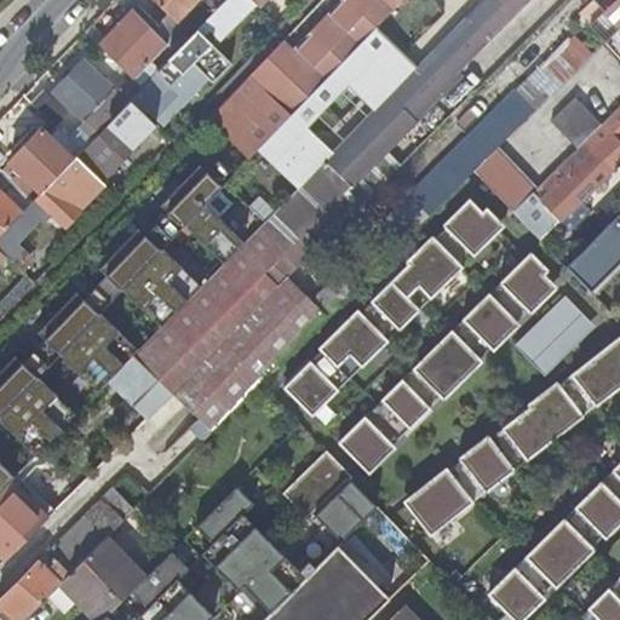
[(484,0),(420,65),(375,113),(336,153),(300,189),(268,223),(246,245),(225,265),(202,288),(162,329),(141,351),(136,357),(161,382),(229,311),(244,325),(285,285),(269,270),(304,236),(465,76),(460,73),(532,0),(484,0)]
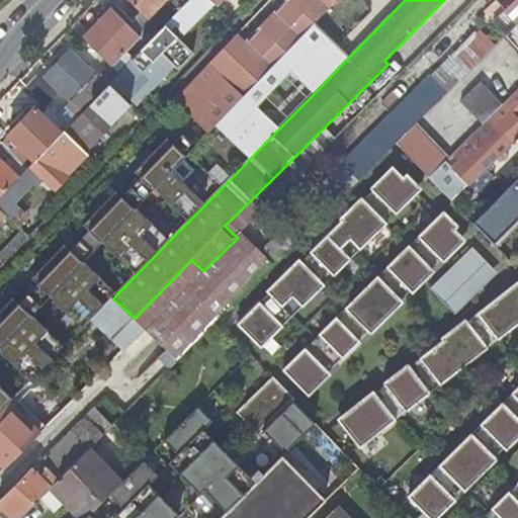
[(149,23),(170,0),(169,0),(124,0),(138,13),(149,23)]
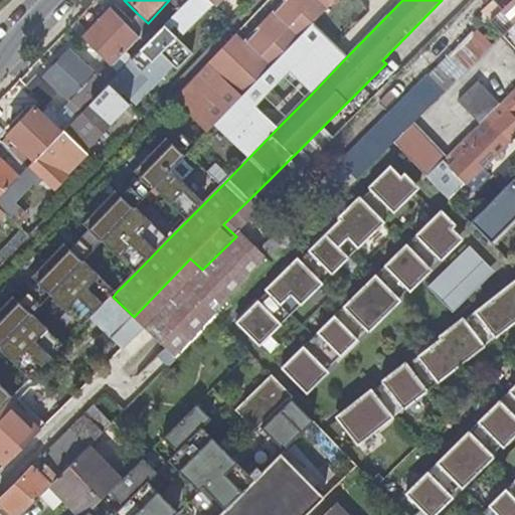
[(168,0),(169,0),(178,9),(186,0),(168,0)]
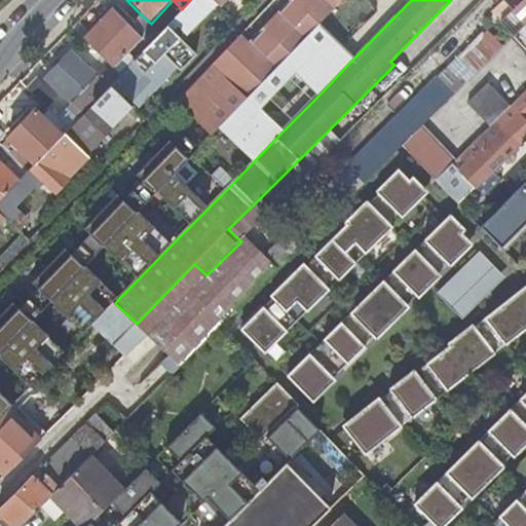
[(292,0),(250,43),(241,35),(213,66),(248,99),(276,69),(284,62),(322,22),(343,0),(292,0)]
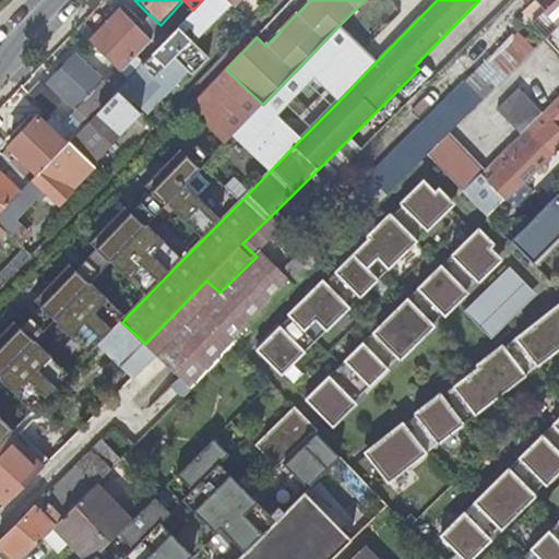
[(558,0),(536,0),(534,2),(543,13),(532,24),(546,39),(558,25),(558,0)]
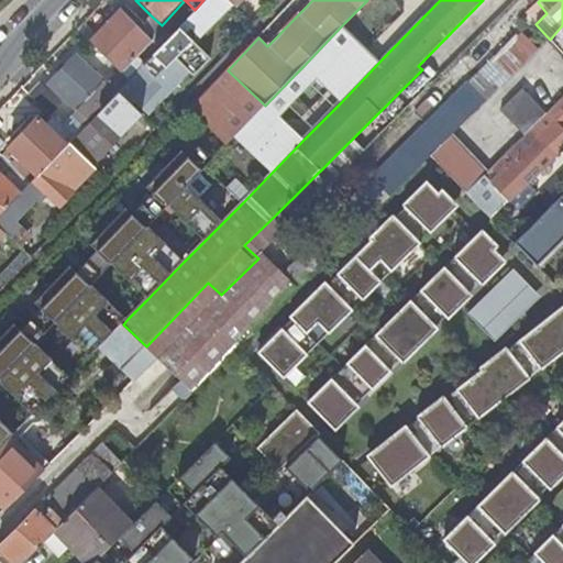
[(95,35),(89,41),(88,42),(97,50),(108,61),(120,72),(150,40),(136,28),(141,24),(123,8),(120,12),(118,10),(95,35)]
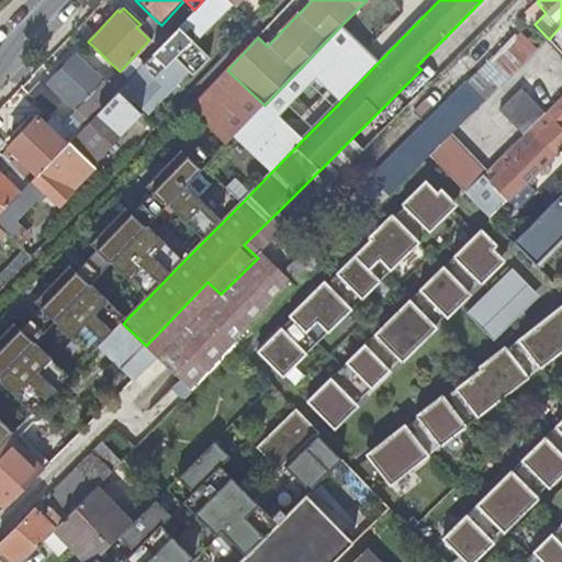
[(149,14),(141,24),(136,27),(149,40),(120,71),(128,79),(128,78),(141,65),(170,34),(161,25),(149,14)]
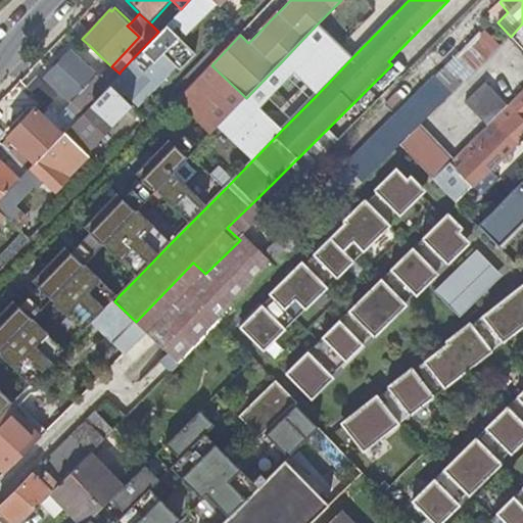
[(72,27),(83,38),(88,33),(77,21),(72,27)]
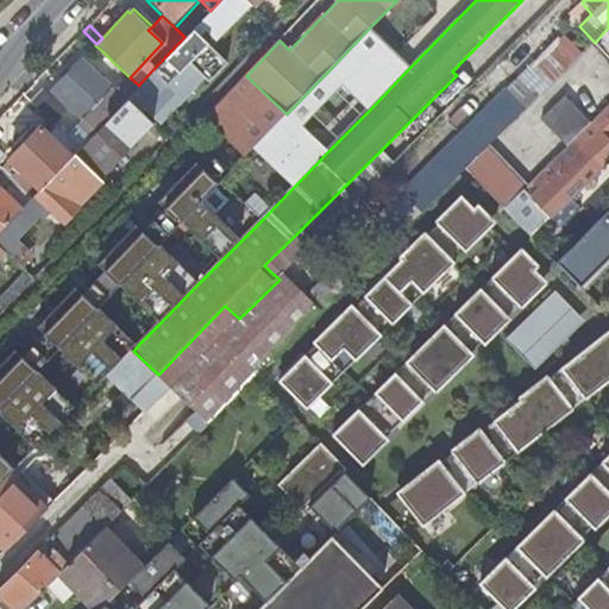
[(413,64),(372,25),(328,71),(320,80),(287,114),(256,146),(295,186),(330,150),(305,126),(344,86),(369,111),(413,64)]
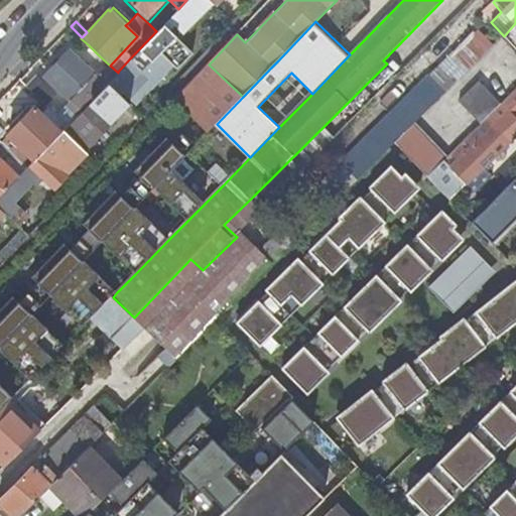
[(515,23),(504,36),(515,48),(515,23)]
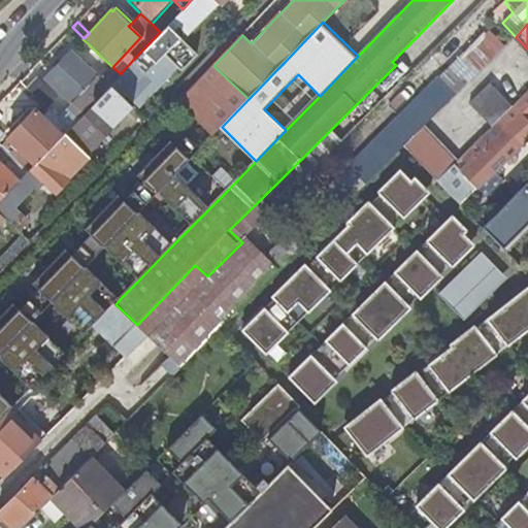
[(133,62),(147,75),(136,88),(128,95),(140,106),(177,68),(175,66),(186,55),(162,32),(133,62)]
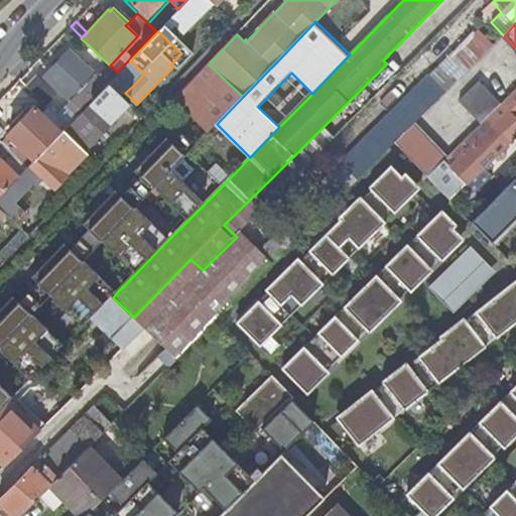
[(91,63),(99,55),(89,45),(81,53),(91,63)]
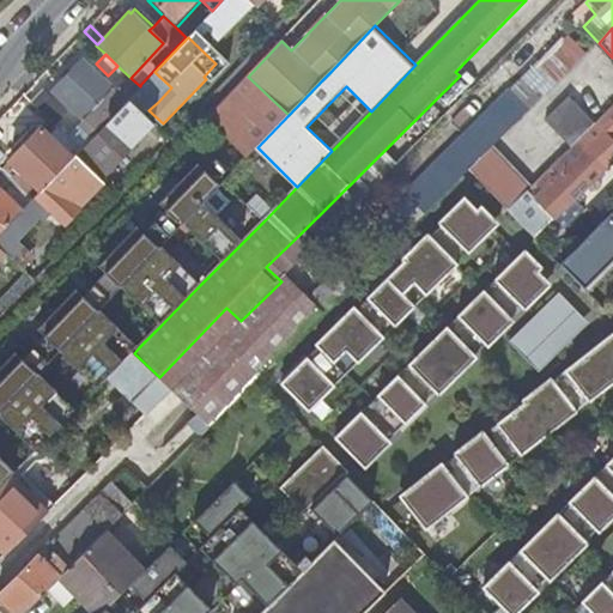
[(612,76),(588,54),(562,84),(589,108),(612,80),(612,76)]
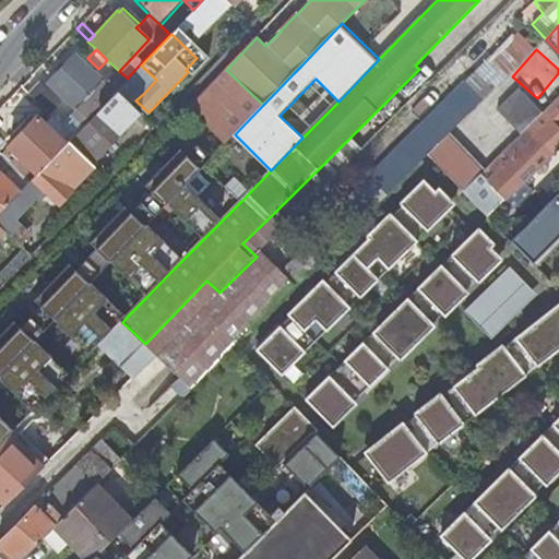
[(73,55),(62,67),(59,71),(47,83),(74,107),(84,115),(110,87),(73,55)]
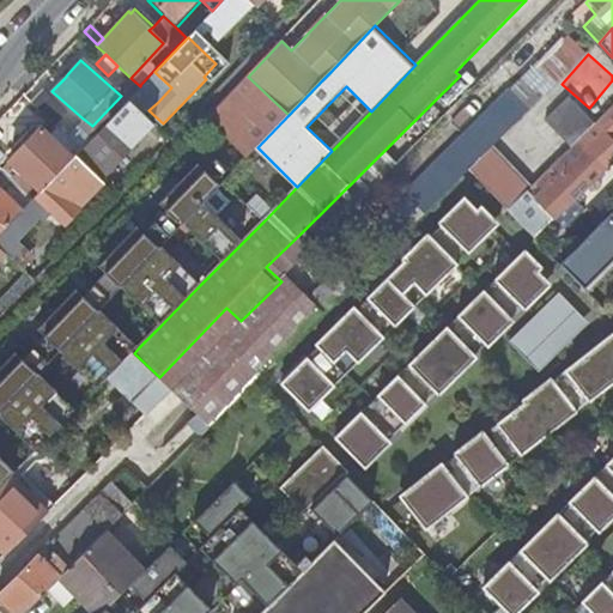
[(171,87),(155,72),(153,71),(140,85),(149,92),(158,102),(171,87)]
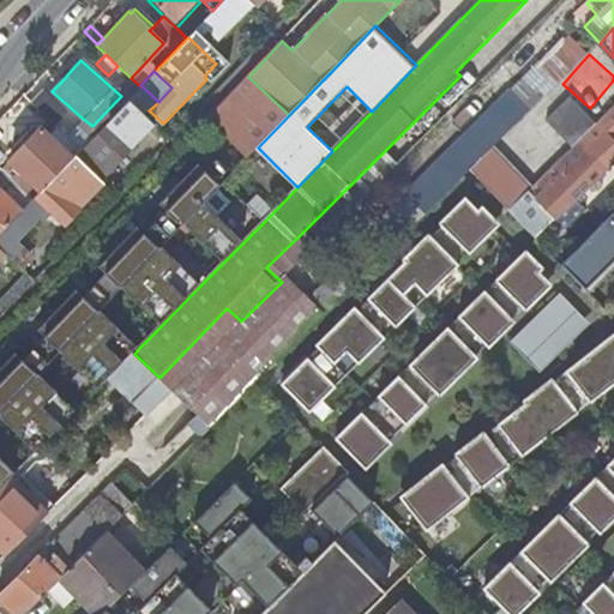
[(474,89),(461,76),(301,234),(315,247),(474,89)]
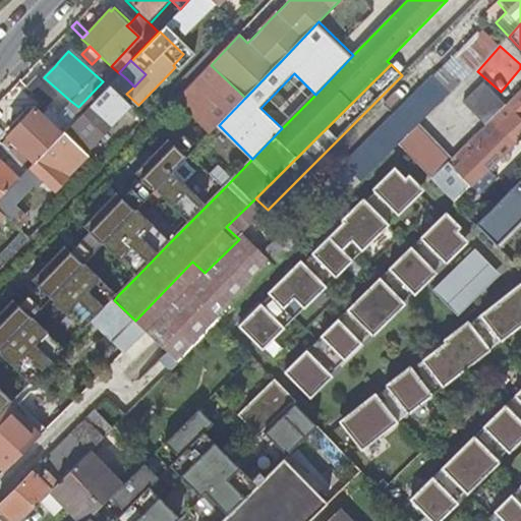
[(176,102),(210,134),(219,125),(245,98),(211,65),(176,102)]
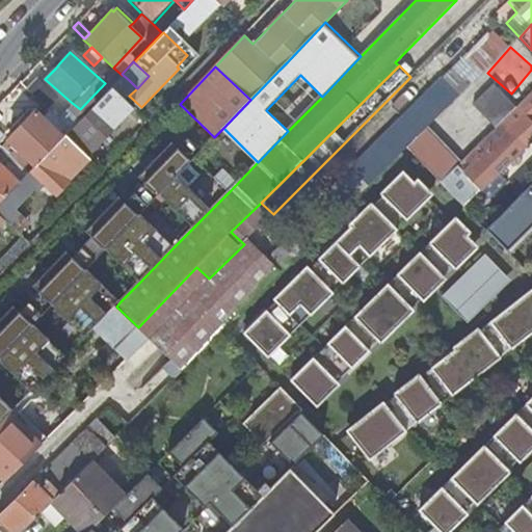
[(351,168),(369,186),(407,148),(428,127),(474,81),(470,77),(472,75),(469,72),(460,79),(451,70),(351,168)]
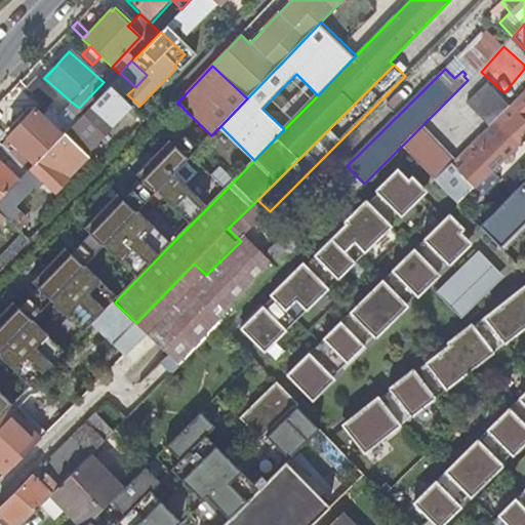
[(116,91),(127,79),(120,73),(120,74),(110,85),(112,88),(116,91)]
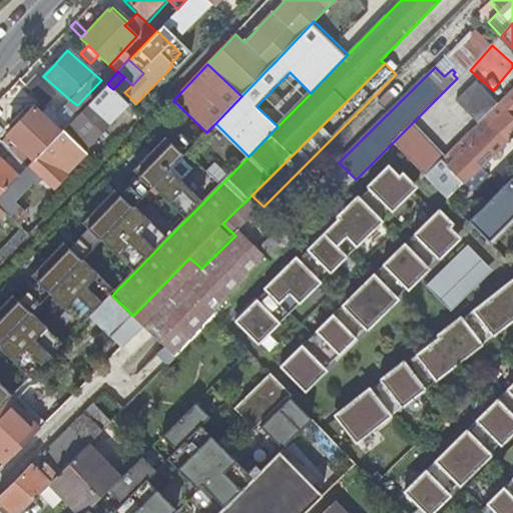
[(35,74),(24,85),(44,105),(55,94),(35,74)]
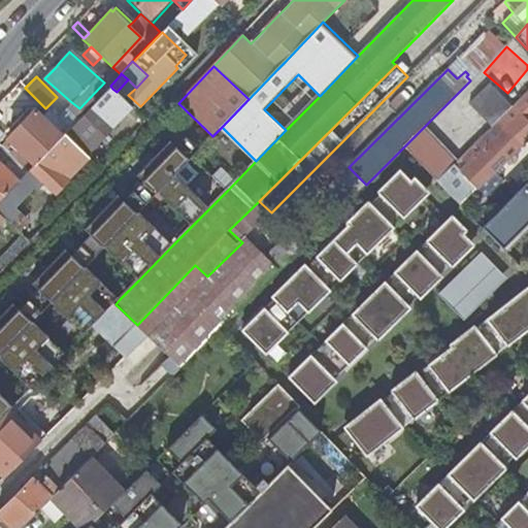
[(108,87),(104,83),(79,108),(85,112),(108,87)]
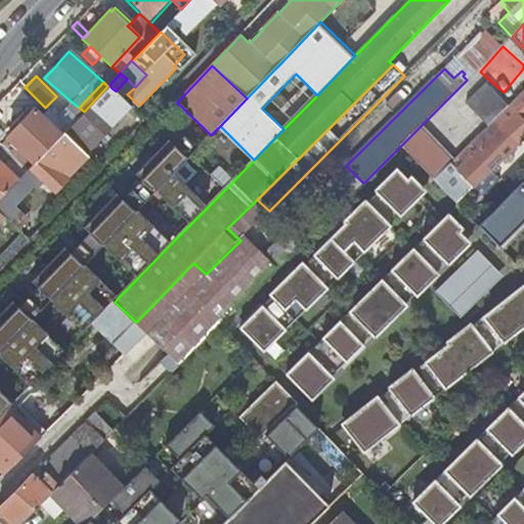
[(468,102),(490,126),(492,124),(510,106),(487,83),(468,102)]
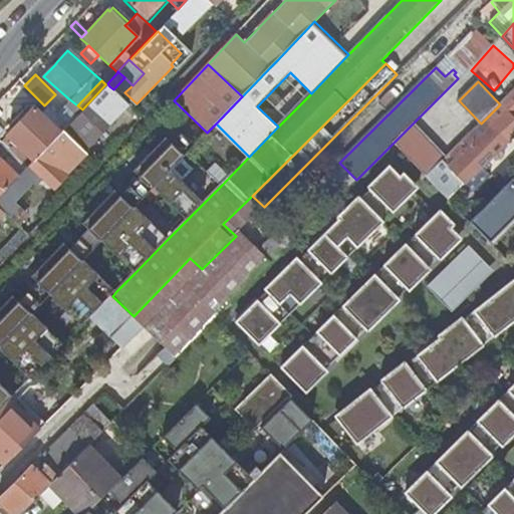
[(91,105),(69,129),(88,148),(85,151),(86,153),(91,157),(105,142),(98,136),(129,103),(113,89),(109,86),(99,97),(108,106),(101,114),(91,105)]
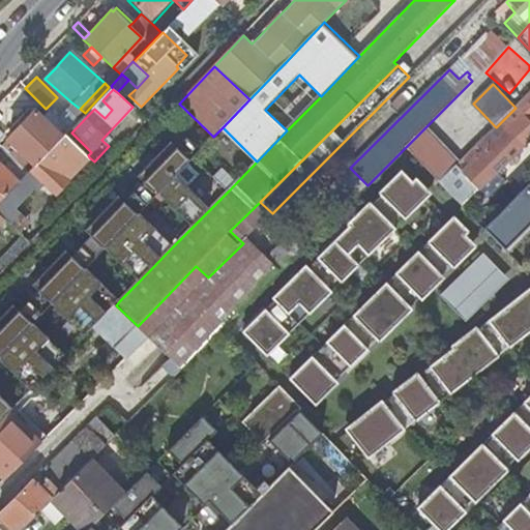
[(80,109),(70,101),(65,107),(79,119),(85,113),(80,109)]
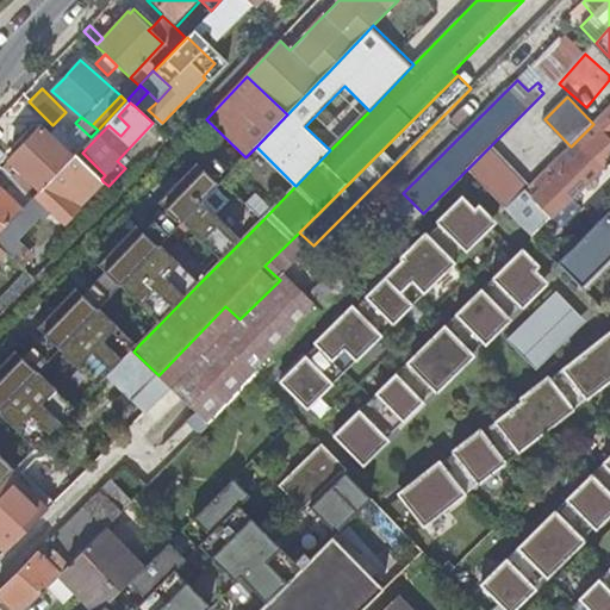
[(38,129),(0,167),(0,168),(31,199),(70,159),(38,129)]
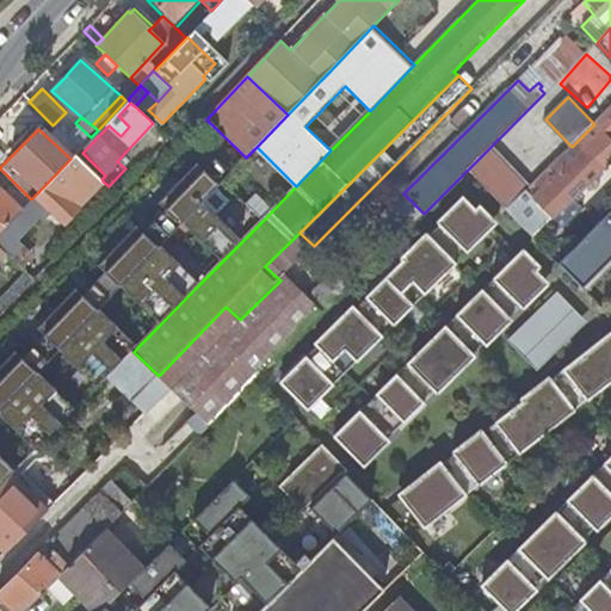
[(584,154),(574,144),(572,147),(532,186),(525,192),(531,197),(525,204),(518,210),(539,232),(610,161),(610,159),(594,143),(584,154)]
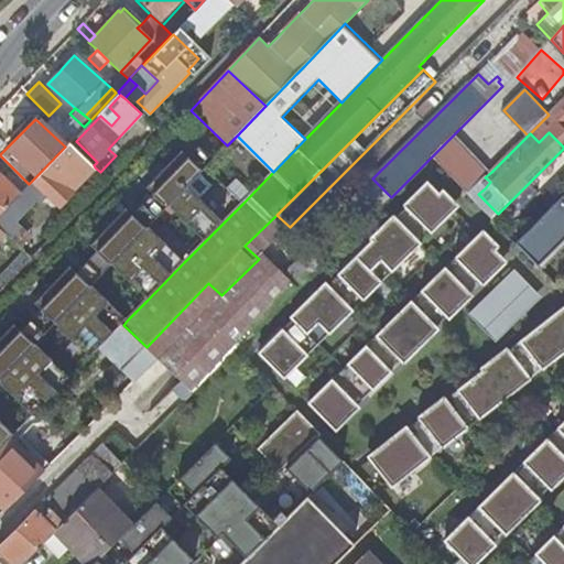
[(491,172),(454,134),(432,156),(468,194),(479,183),(485,177),(491,172)]
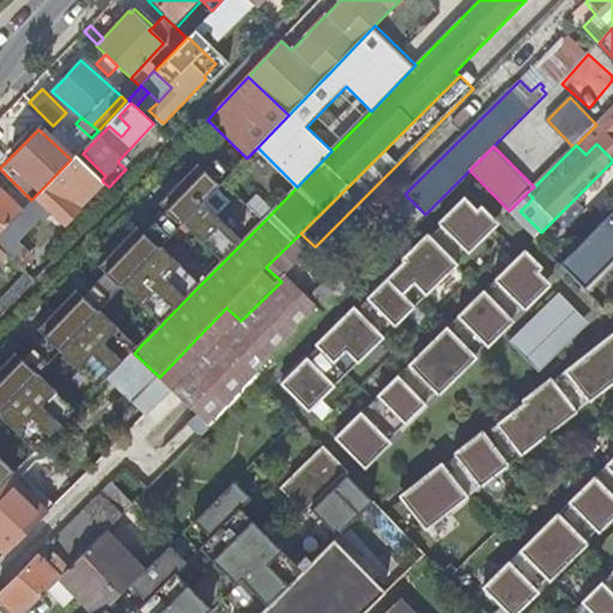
[(105,176),(83,153),(79,158),(102,180),(105,176)]
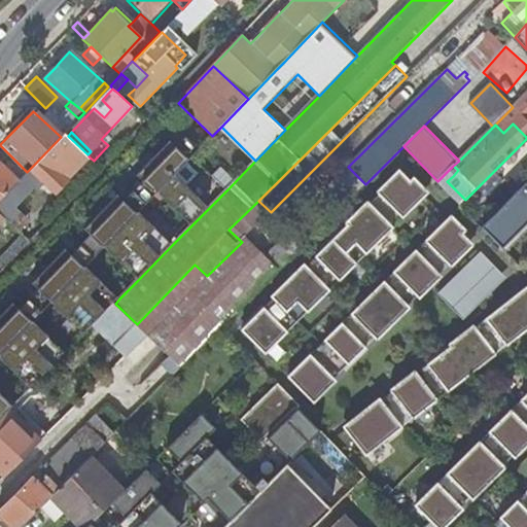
[(77,168),(89,156),(88,154),(68,136),(64,133),(61,137),(27,172),(14,185),(26,196),(40,180),(54,192),(67,179),(63,174),(67,171),(74,164),(77,168)]
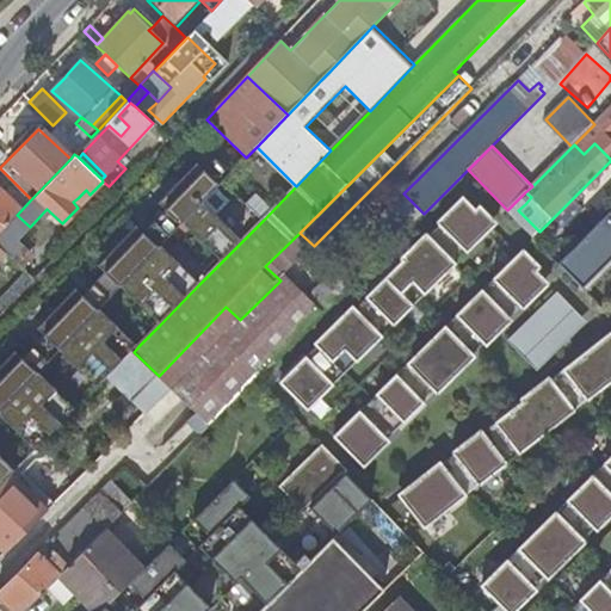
[(0,487),(10,477),(14,473),(0,457),(0,417),(36,451),(76,409),(38,372),(60,351),(98,388),(134,352),(139,346),(100,309),(122,288),(160,325),(199,284),(161,246),(183,223),(222,261),(242,241),(203,202),(233,172),(217,158),(204,171),(197,165),(158,204),(165,211),(143,234),(136,227),(97,267),(104,275),(82,297),(75,290),(37,329),(44,337),(22,359),(14,352),(0,366),(0,487)]
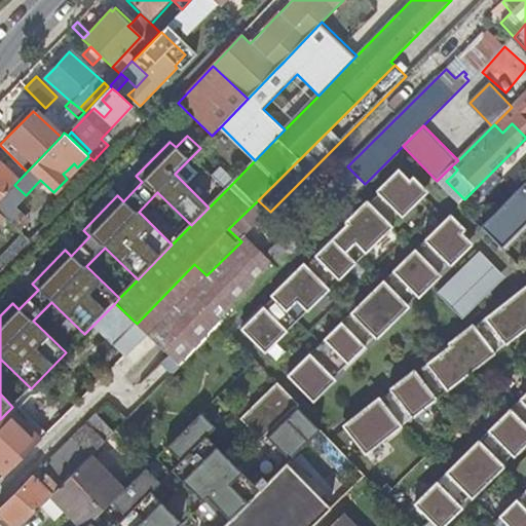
[(0,199),(4,195),(14,185),(27,172),(0,145),(0,199)]
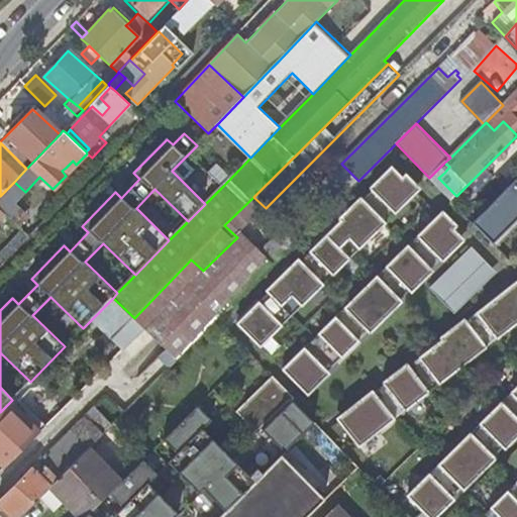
[(439,168),(444,173),(449,167),(444,163),(439,168)]
